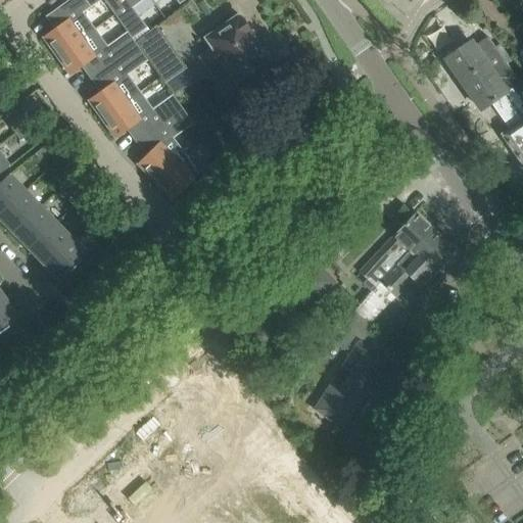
[(57,27),(44,37),(57,56),(95,29),(84,13),(101,0),(68,0),(48,14),(57,27)]
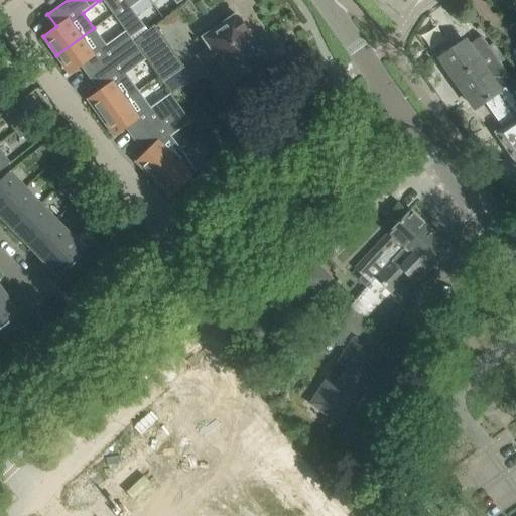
[(101,0),(124,31),(125,31),(130,38),(145,27),(137,16),(131,8),(141,0),(101,0)]
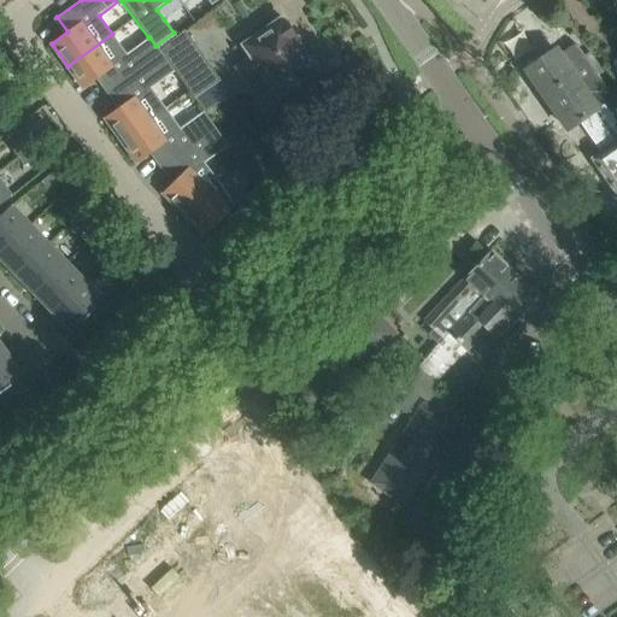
[(282,21),(281,19),(242,46),(251,57),(235,68),(247,86),(263,75),(278,98),(276,99),(292,122),(330,97),(316,75),(317,74),(295,40),(297,39),(283,19),(282,21)]
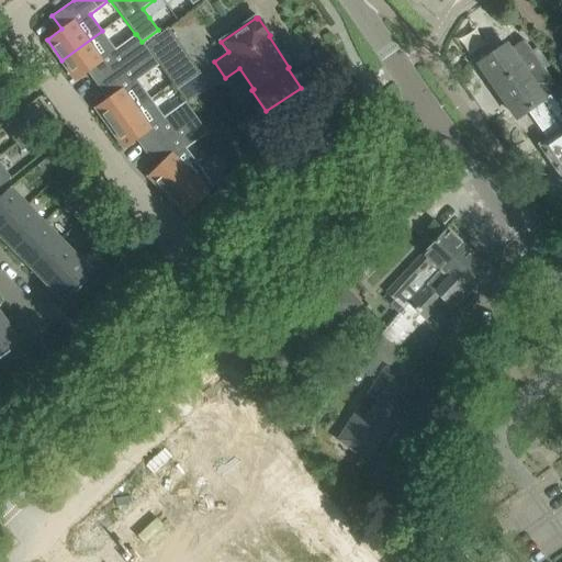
[(168,27),(145,46),(177,91),(201,74),(168,27)]
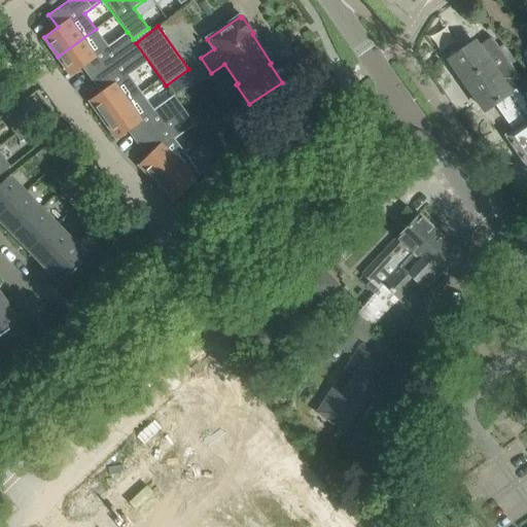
[(96,29),(58,57),(72,75),(85,66),(95,78),(138,46),(133,39),(128,32),(127,32),(108,45),(96,29)]
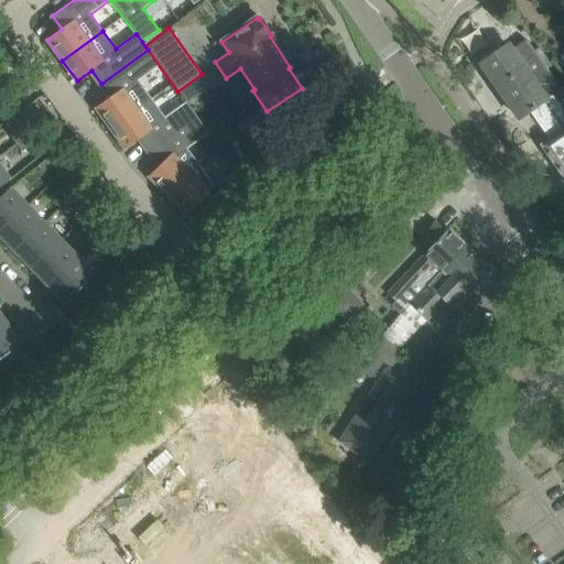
[(518,119),(530,110),(560,90),(533,52),(525,40),(510,50),(507,45),(480,64),(518,119)]
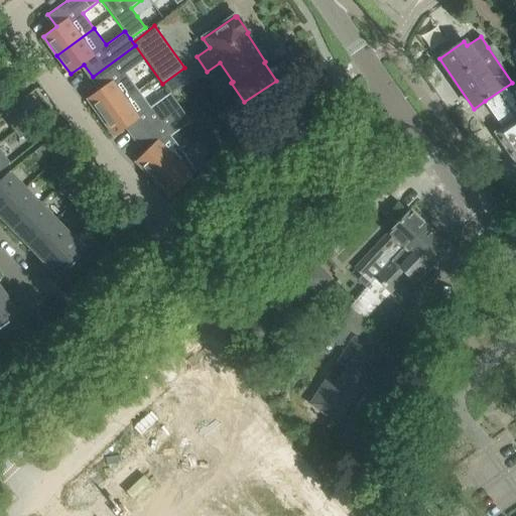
[(101,89),(88,99),(101,117),(138,91),(127,75),(146,60),(135,45),(93,77),(101,89)]
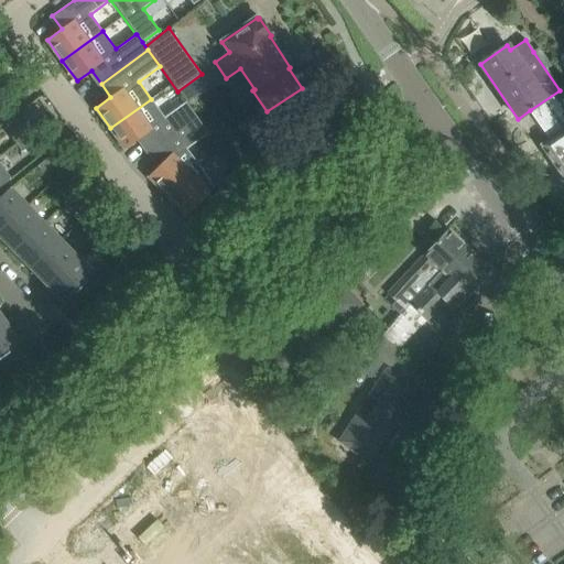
[(563,96),(560,90),(530,110),(550,140),(542,145),(563,176),(563,96)]
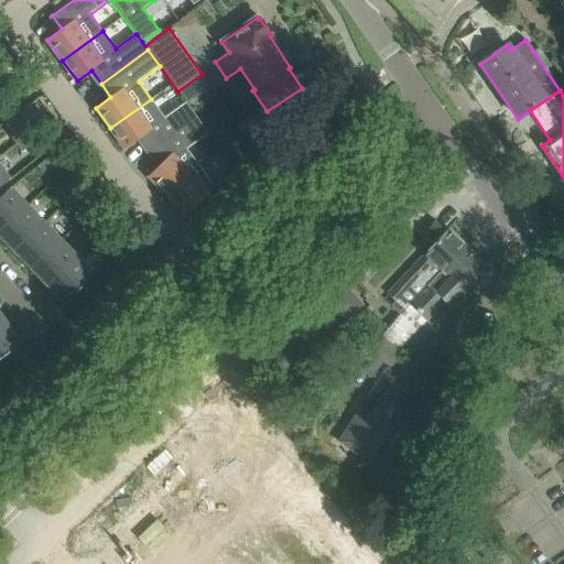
[(151,99),(110,128),(126,149),(140,138),(150,151),(150,152),(197,118),(185,101),(163,117),(151,99)]
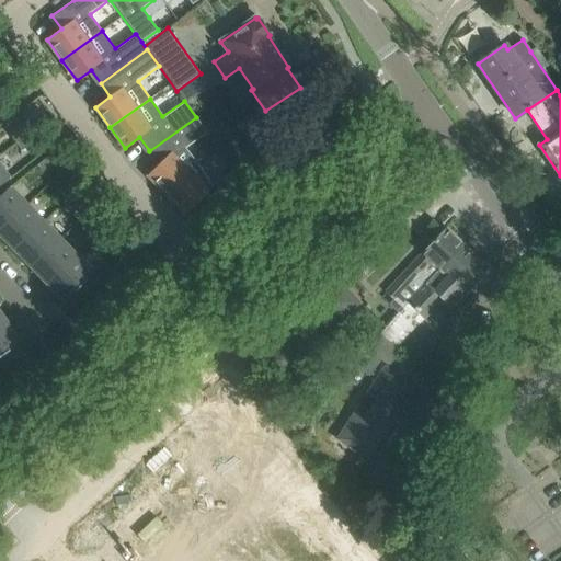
[(161,162),(148,175),(165,193),(196,163),(186,148),(207,133),(196,117),(149,151),(150,151),(161,162)]
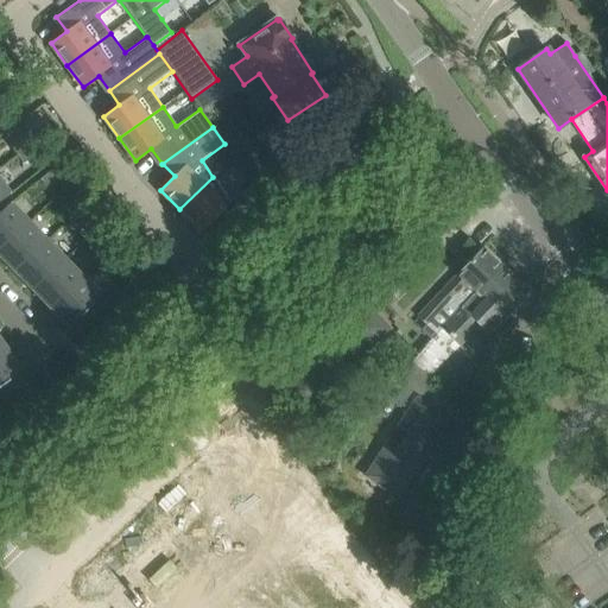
[(24,140),(12,149),(17,156),(29,147),(24,140)]
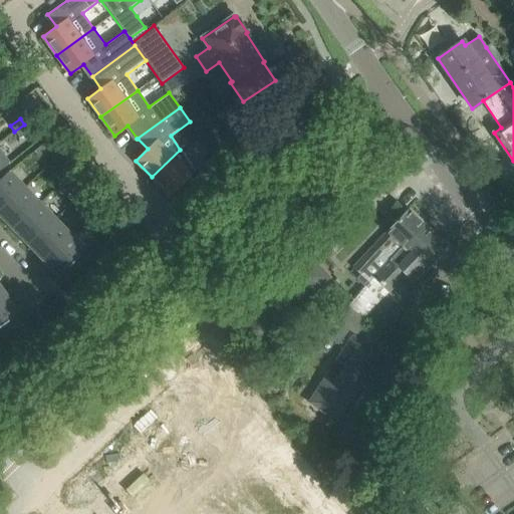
[(24,124),(14,132),(19,139),(29,132),(24,124)]
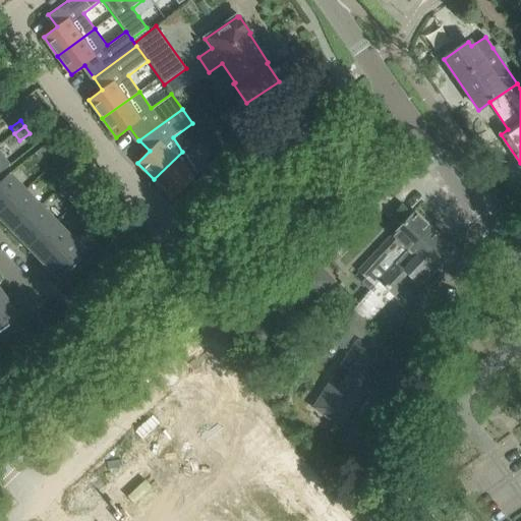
[(44,147),(34,154),(39,161),(49,153),(44,147)]
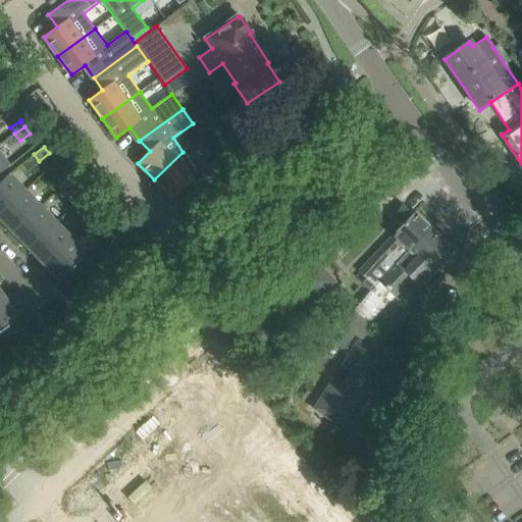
[(183,152),(154,179),(173,200),(186,188),(196,199),(212,186),(201,170),(198,172),(183,152)]
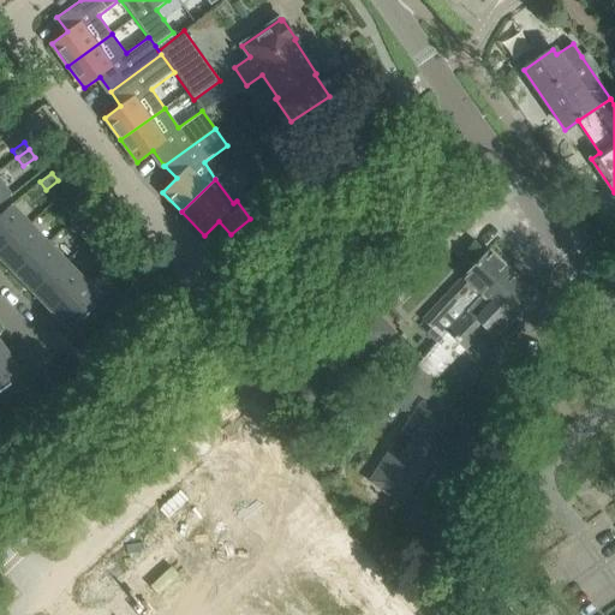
[(0,180),(0,203),(11,196),(0,180)]
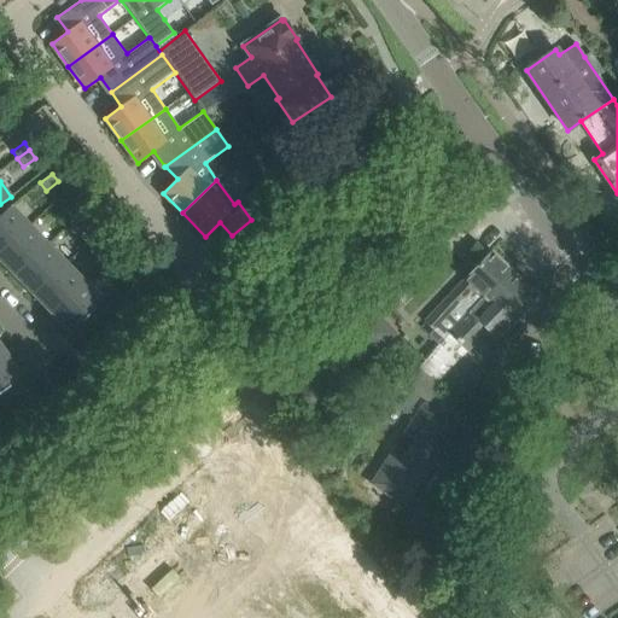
[(254,191),(243,199),(252,214),(264,205),(254,191)]
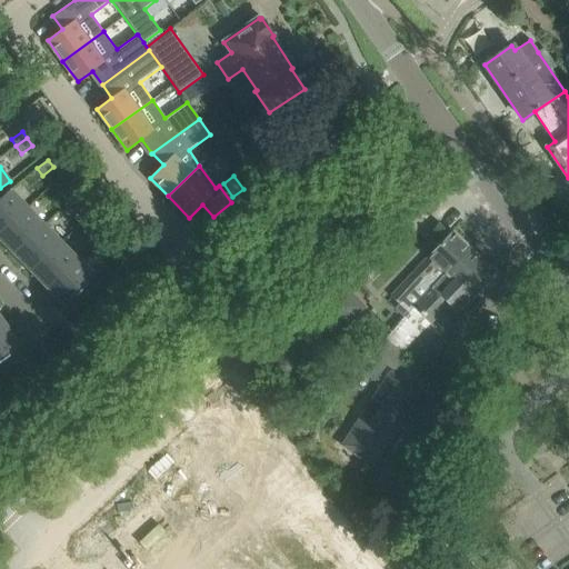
[(72,186),(62,195),(69,201),(79,191),(72,186)]
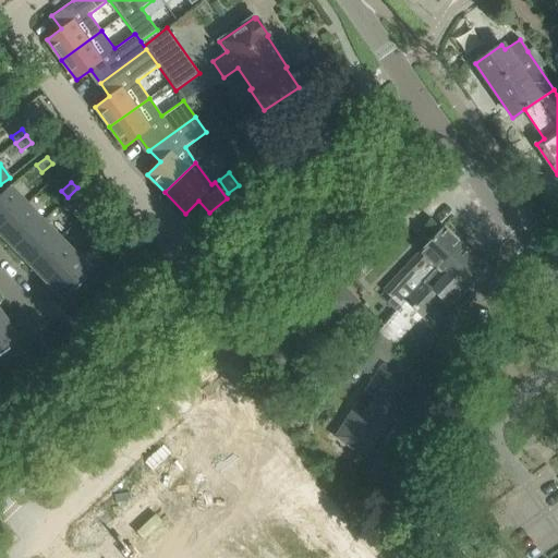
[(10,185),(0,195),(0,229),(27,203),(10,185)]
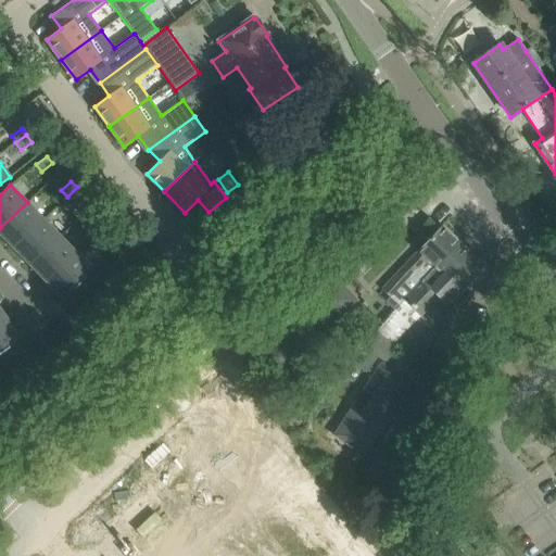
[(77,187),(67,197),(74,203),(83,193),(77,187)]
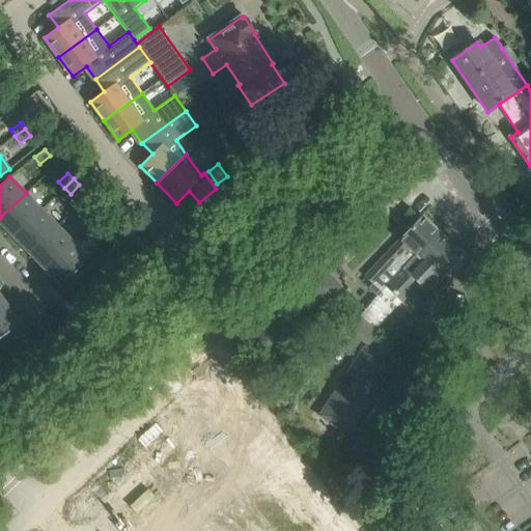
[(26,193),(0,218),(0,224),(12,238),(42,210),(26,193)]
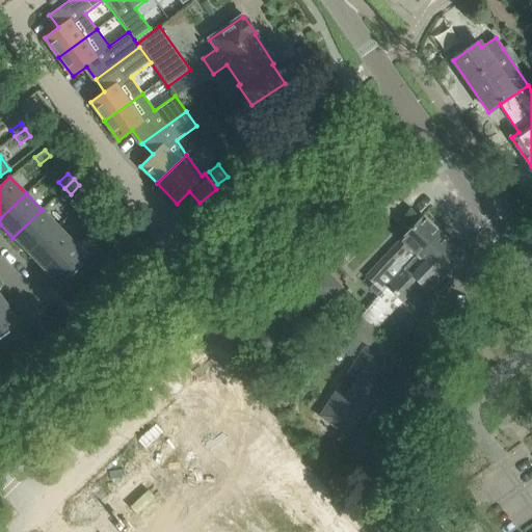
[(96,208),(87,217),(92,222),(102,214),(96,208)]
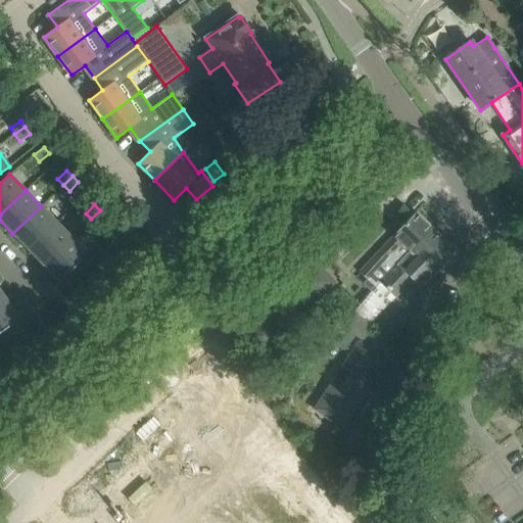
[(41,206),(12,234),(29,250),(56,223),(41,206)]
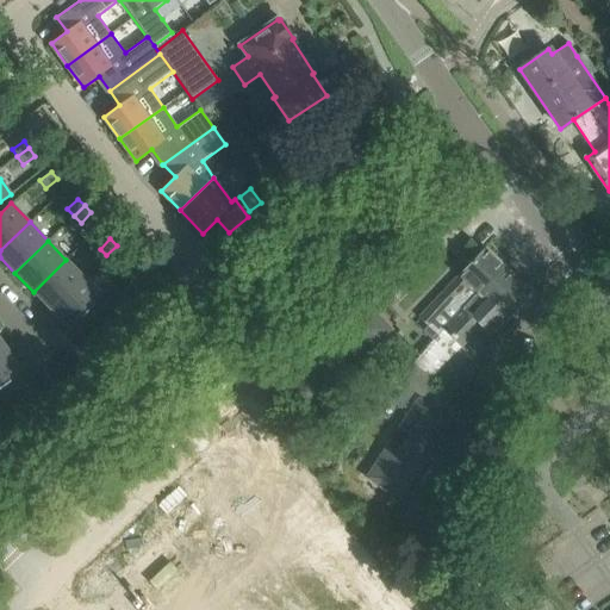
[(117,246),(106,255),(113,262),(124,253),(117,246)]
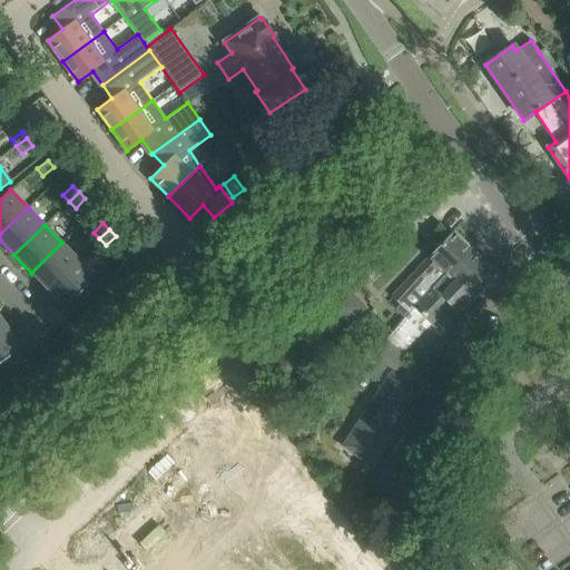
[(413,308),(470,248),(452,232),(391,296),(401,305),(394,313),(402,321),(413,308)]
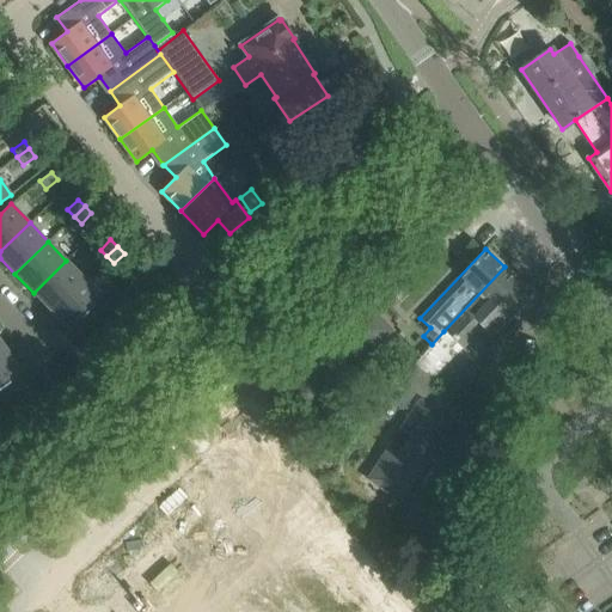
[(66,261),(34,293),(51,312),(85,280),(66,261)]
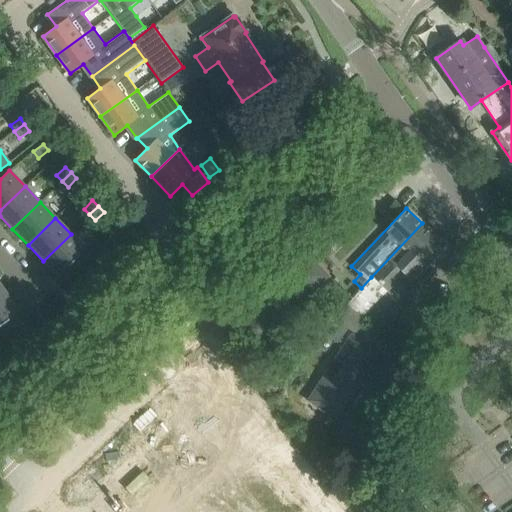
[(412,283),(447,247),(422,223),(371,277),(361,288),(376,302),(403,274),(412,283)]
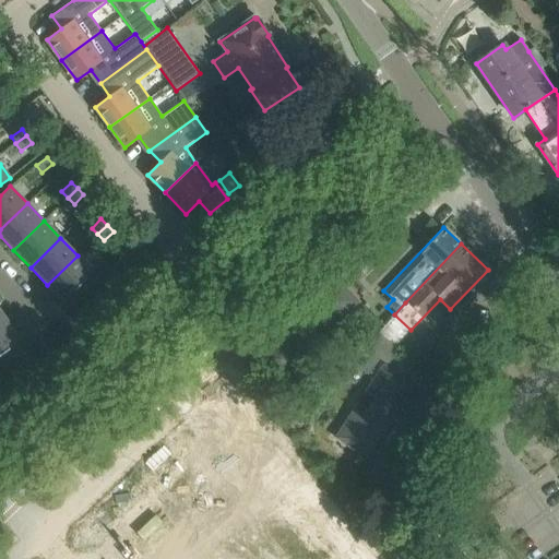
[(78,256),(47,285),(63,301),(94,272),(78,256)]
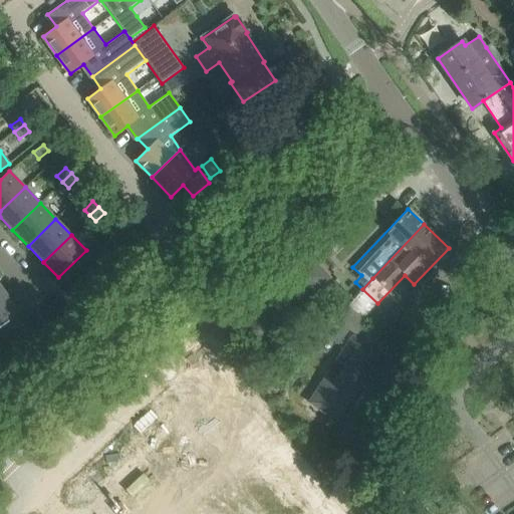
[(257,296),(233,320),(234,321),(236,320),(241,326),(237,330),(257,350),(277,331),(274,328),(291,312),(308,295),(311,298),(332,278),(312,258),(308,262),(304,258),(306,257),(305,256),(280,280),(275,274),(254,293),(257,296)]
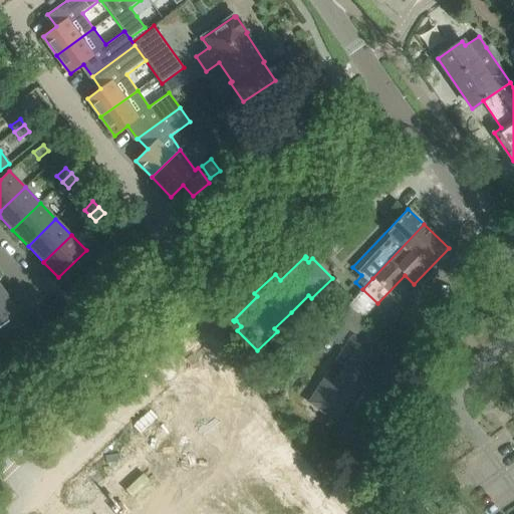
[(7,295),(0,300),(0,327),(20,313),(7,295)]
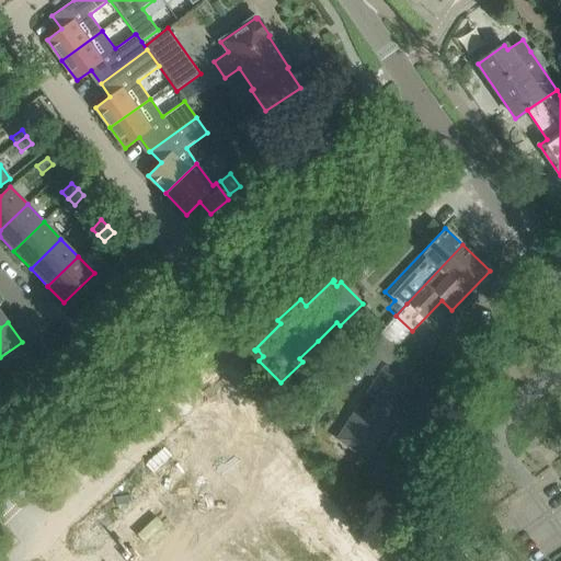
[(462,347),(459,346),(462,340),(446,333),(438,354),(454,361),(457,352),(460,353),(462,347)]
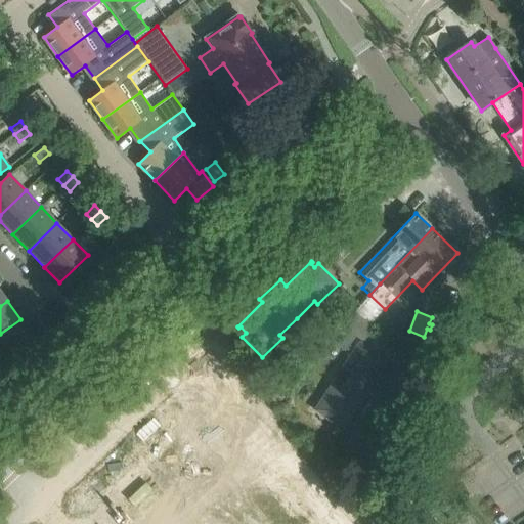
[(345,328),(363,342),(375,328),(356,313),(345,328)]
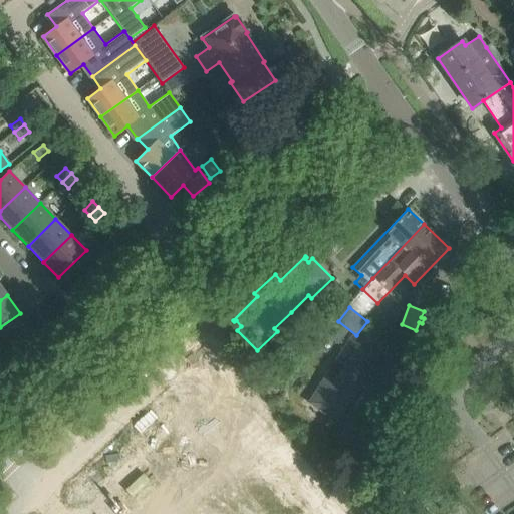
[(378,354),(352,337),(310,403),(336,419),(378,354)]
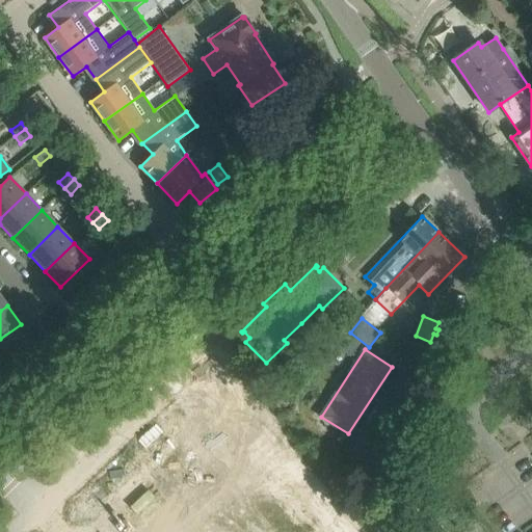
[(373,522),(368,526),(372,531),(376,531),(378,529),(373,522)]
